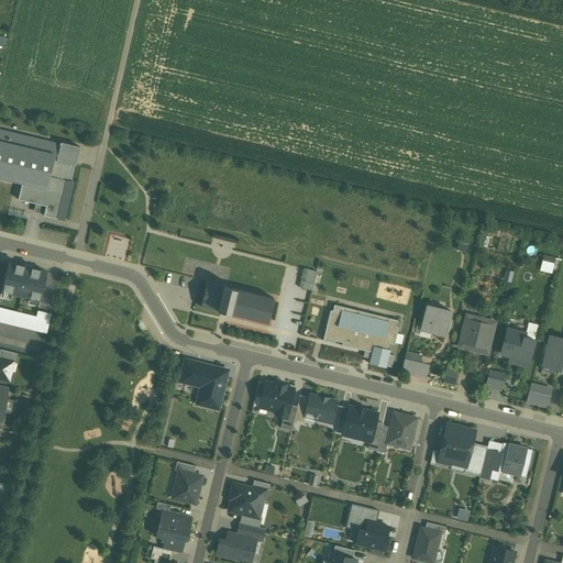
[(59,145),(0,130),(0,178),(15,183),(21,184),(45,190),(48,177),(69,181),(70,179),(73,169),(74,166),(55,162),(59,145)]
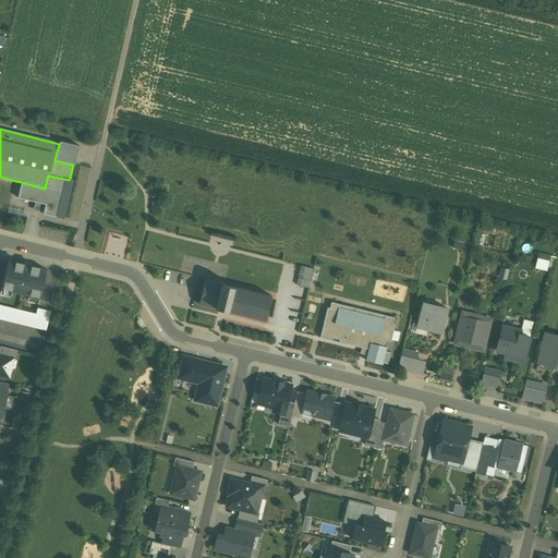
[(80,146),(60,142),(59,144),(55,160),(73,165),(75,165),(80,146)]
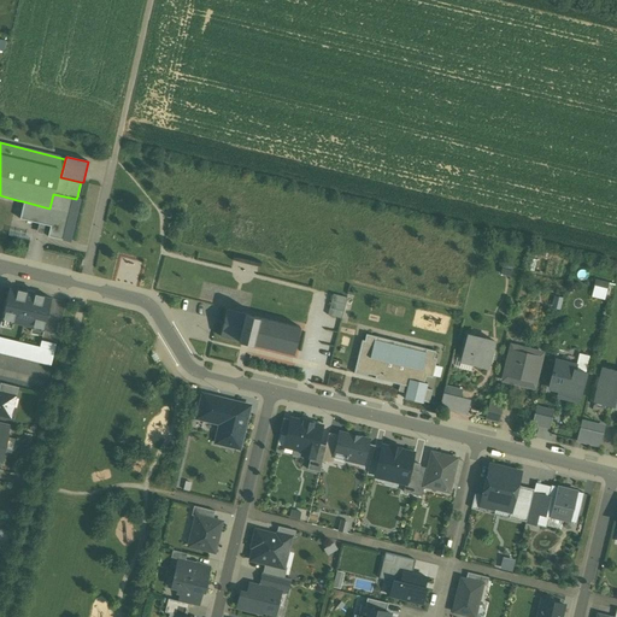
[(76,199),(53,194),(50,209),(23,201),(19,219),(39,223),(37,229),(43,230),(45,224),(50,227),(47,236),(62,240),(70,242),(81,200),(76,199)]
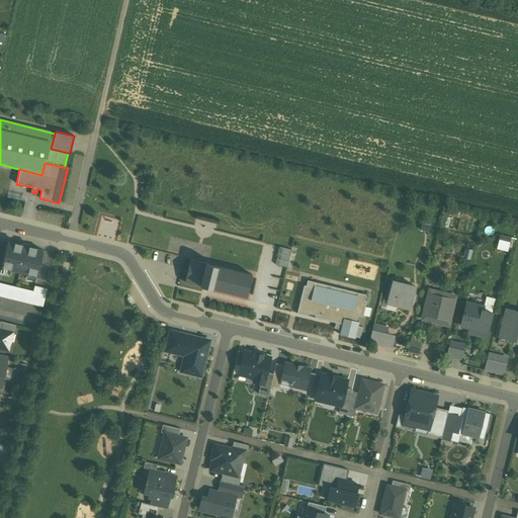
[(495,248),(508,251),(512,237),(499,234),(495,248)]
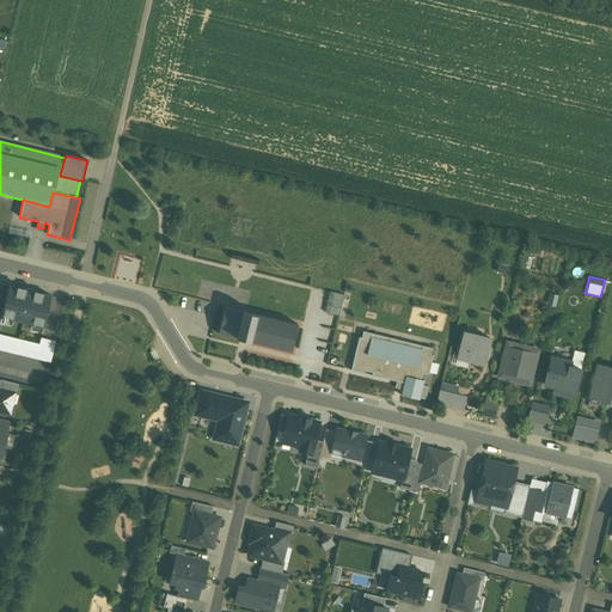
[(50,297),(10,286),(1,316),(42,326),(50,297)]
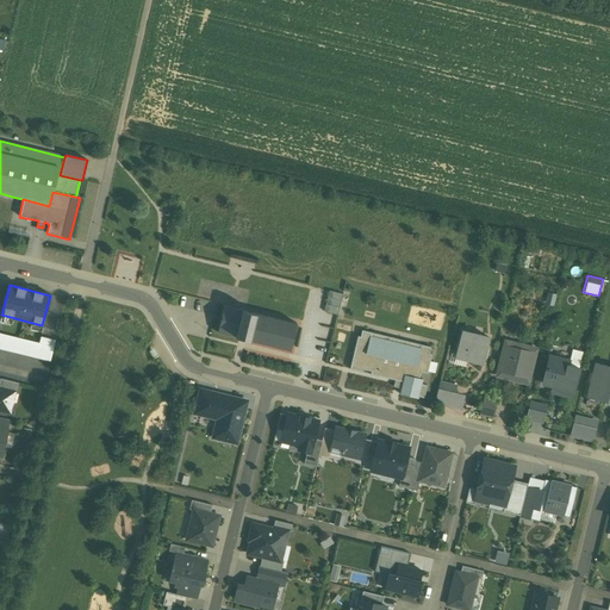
[(329,291),(324,312),(337,316),(343,294),(329,291)]
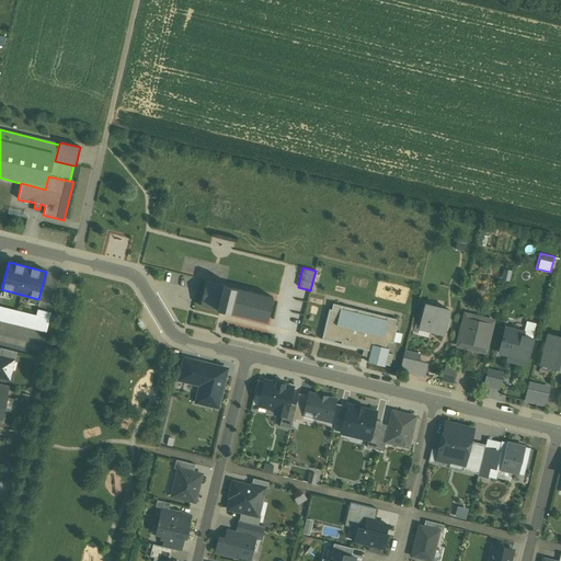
[(201,307),(267,323),(273,298),(207,282),(201,307)]
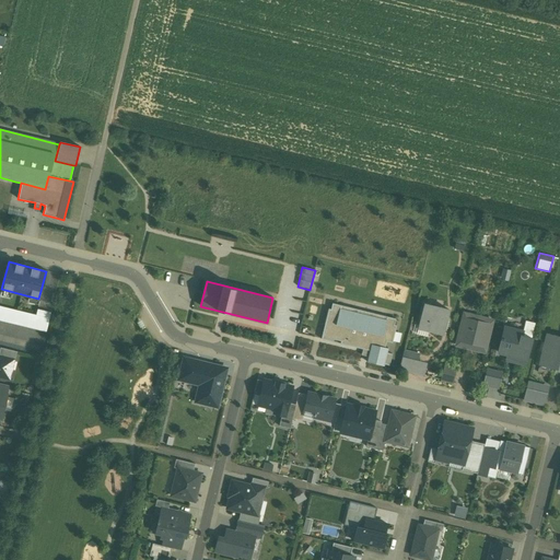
[(385,364),(389,365),(393,354),(387,353),(388,349),(385,348),(386,341),(393,343),(397,326),(394,325),(396,319),(386,316),(385,321),(341,310),(342,305),(333,303),(330,310),(328,308),(321,339),(370,351),(366,362),(384,366),(385,364)]
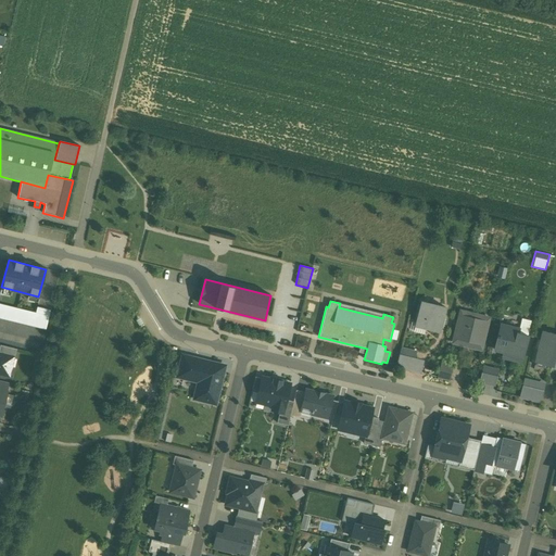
[(445,307),(421,302),(415,326),(440,332),(445,307)]
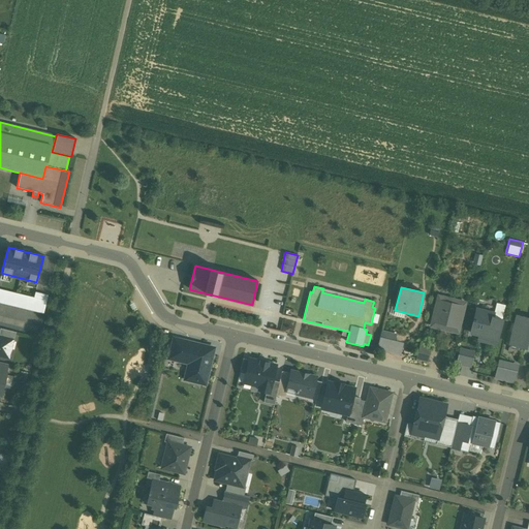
[(0,305),(43,314),(48,296),(34,292),(33,297),(0,289),(0,305)]
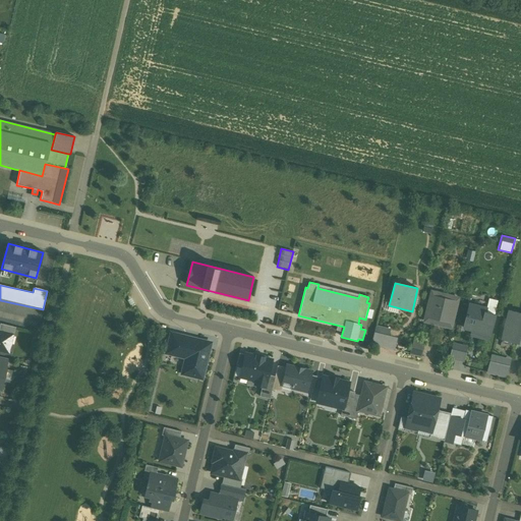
[(446,298),(430,295),(425,317),(440,322),(439,325),(451,328),(458,298),(446,295),(446,298)]
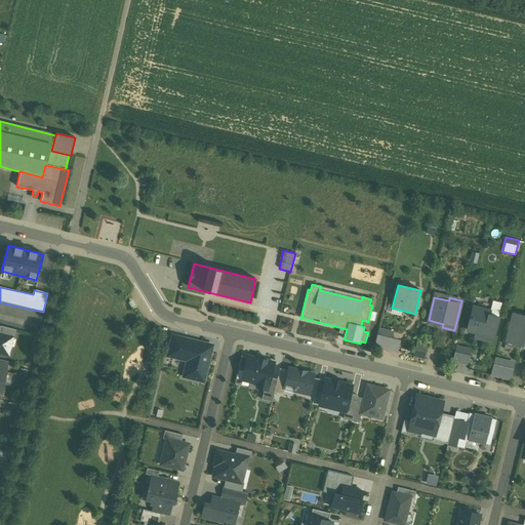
[(490,311),(473,307),(468,330),(476,332),(475,337),(491,341),(492,341),(498,317),(489,315),(490,311)]
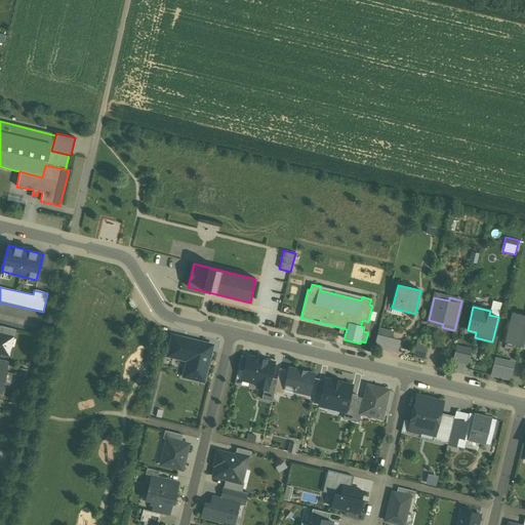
[(524,316),(513,313),(506,341),(524,346),(524,316)]
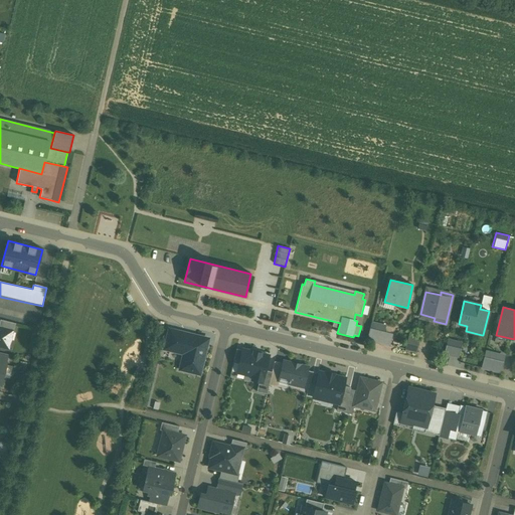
[(15,324),(0,320),(0,328),(10,331),(13,332),(15,324)]
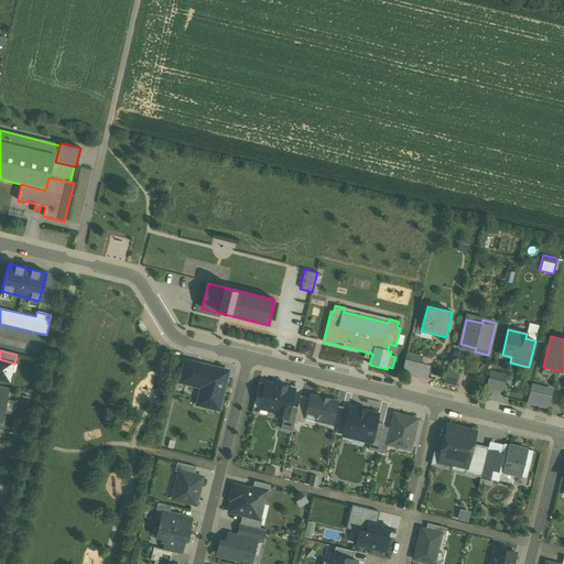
[(425,376),(429,361),(407,356),(403,370),(425,376)]
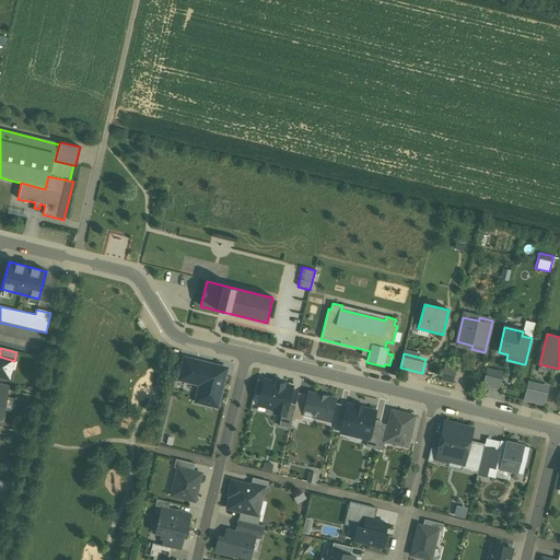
[(0,357),(0,376),(7,378),(11,360),(0,357)]
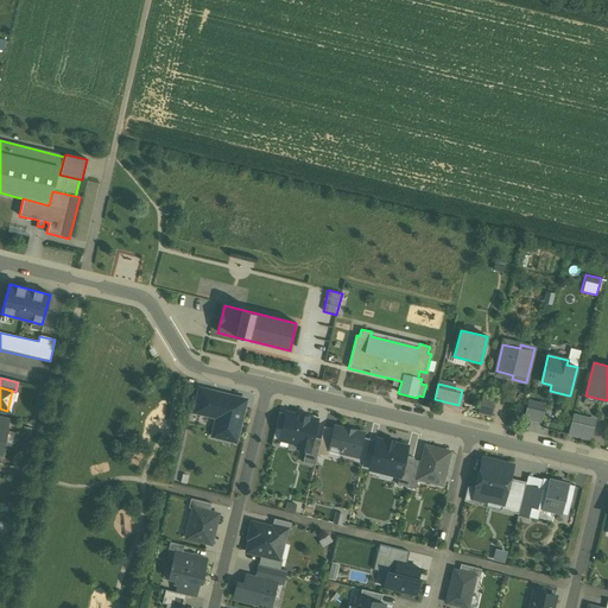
[(247,399),(201,388),(195,413),(216,418),(214,428),(221,430),(220,439),(236,443),(247,399)]
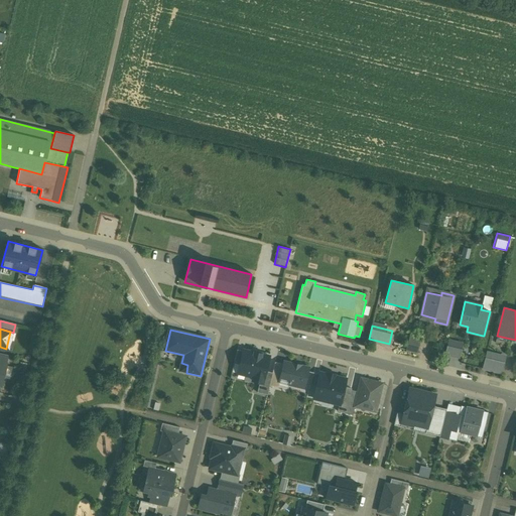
[(419,340),(410,337),(407,349),(417,351),(419,340)]
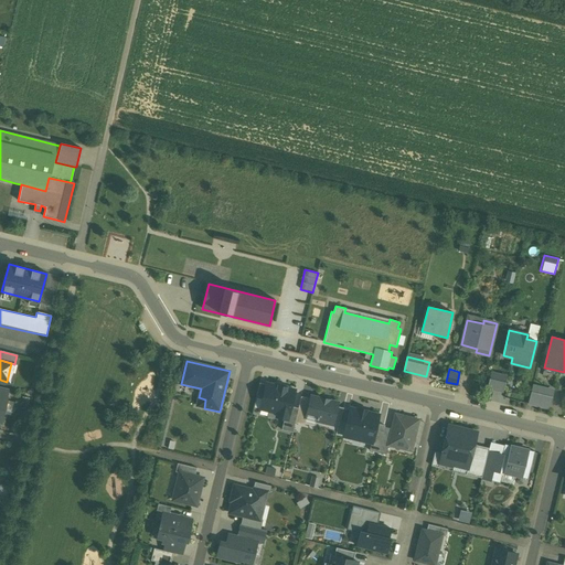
[(505,377),(492,374),(489,388),(502,392),(505,377)]
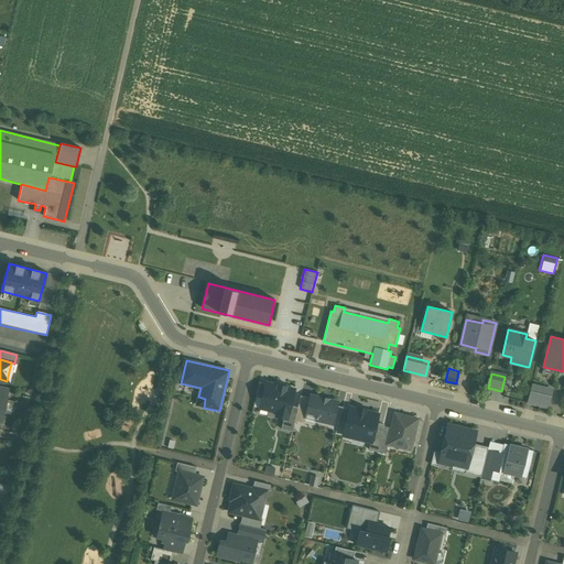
[(266,384),(259,382),(256,396),(262,397),(266,384)]
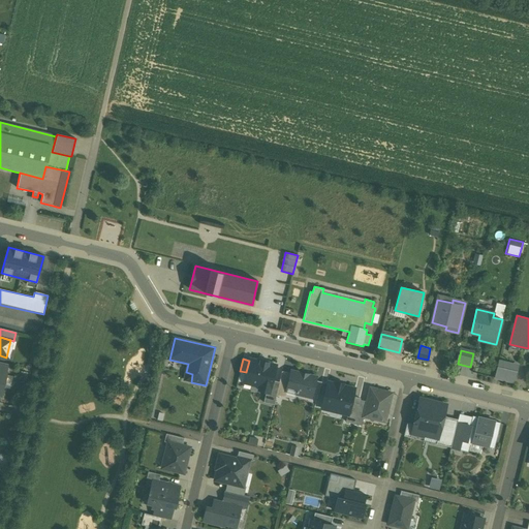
[(266,365),(261,364),(260,362),(249,359),(249,361),(246,372),(245,377),(251,379),(249,384),(259,386),(258,391),(266,393),(269,393),(272,380),(276,365),(268,363),(266,365)]
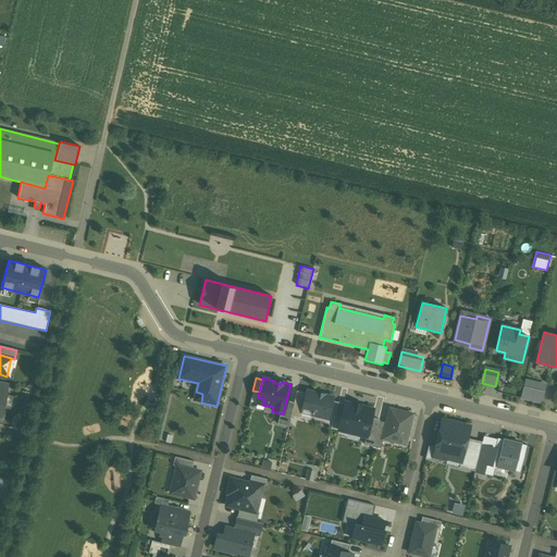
[(545,386),(525,381),(521,398),(542,404),(545,386)]
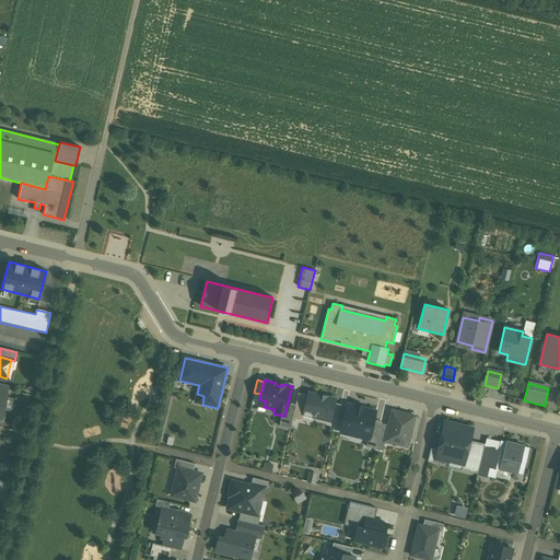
[(307,395),(299,393),(295,405),(292,419),(302,421),(303,415),(304,411),(303,411),(307,395)]
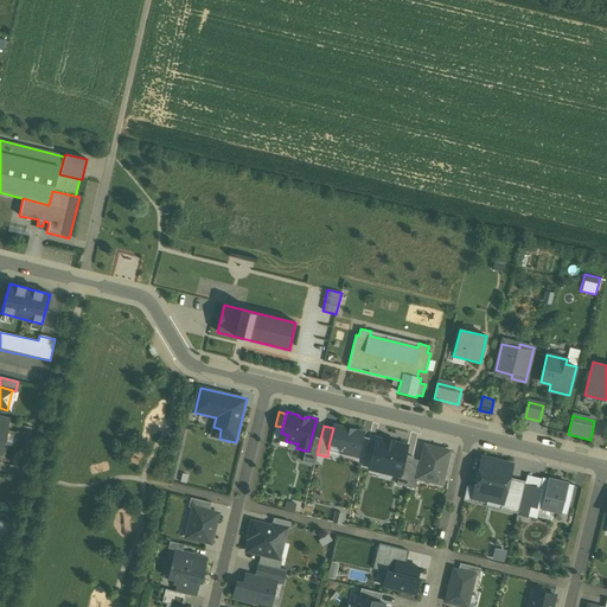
[(363,433),(334,426),(333,428),(328,446),(330,446),(328,449),(357,457),(363,433)]
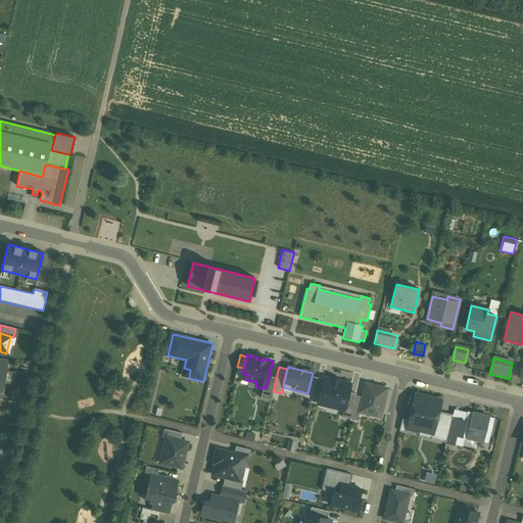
[(269,376),(266,388),(263,388),(260,397),(271,400),(273,391),(276,378),(269,376)]
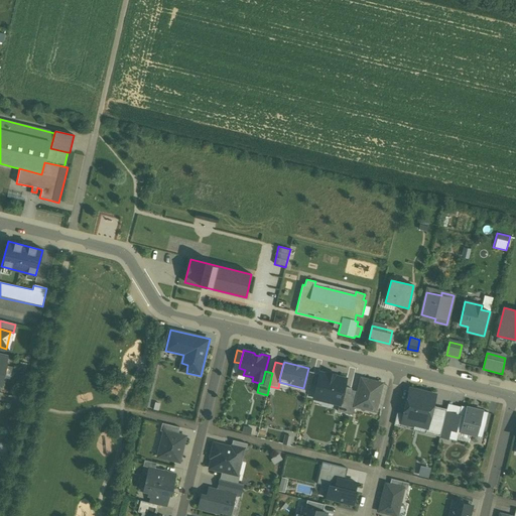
[(319,375),(313,373),(310,385),(316,386),(319,375)]
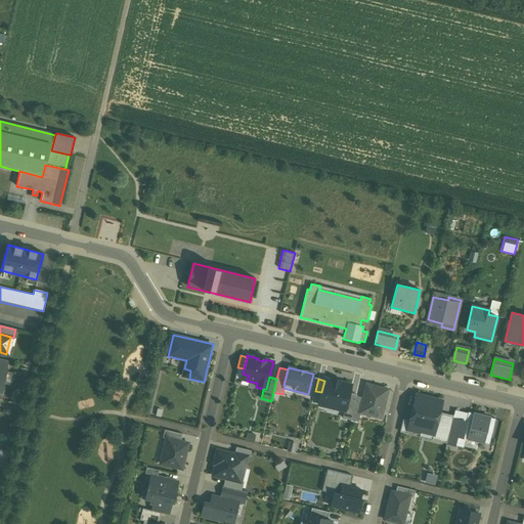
[(333,379),(333,381),(324,379),(324,381),(321,392),(319,400),(326,402),(325,406),(337,408),(338,405),(345,407),(346,407),(349,393),(351,385),(340,382),(341,381),(333,379)]
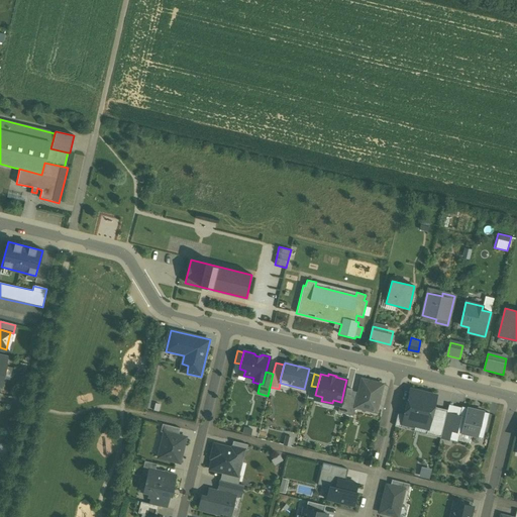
[(383,385),(362,380),(358,393),(355,404),(356,404),(355,407),(376,412),(383,385)]
